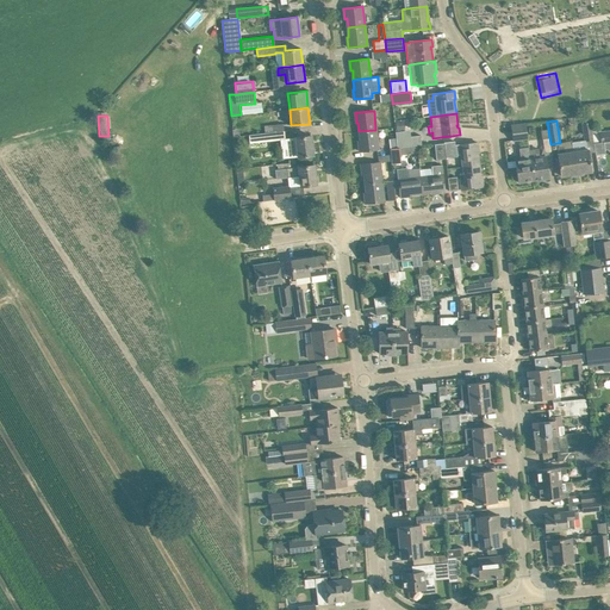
[(582,124),(584,141),(585,141),(592,139),(590,123),(582,124)]
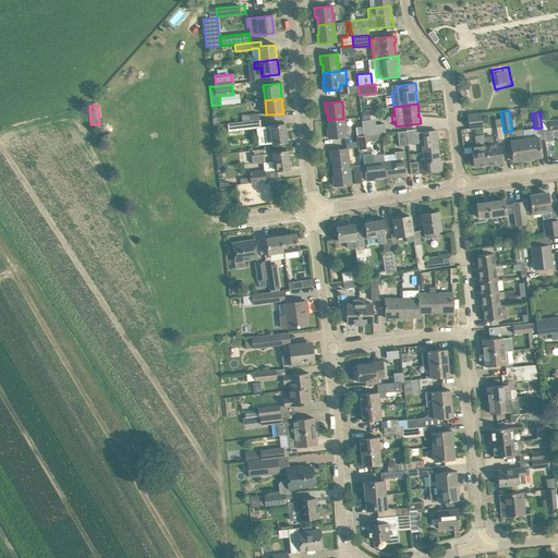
[(483,126),(481,116),(481,113),(468,114),(469,129),(483,126)]
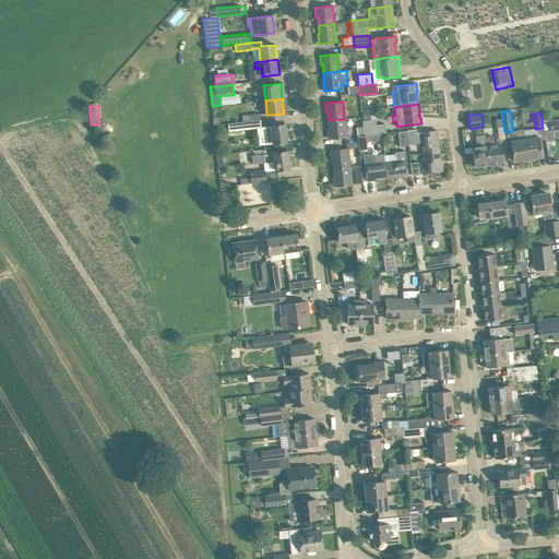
[(344,119),(329,120),(330,129),(328,129),(329,139),(346,137),(344,119)]
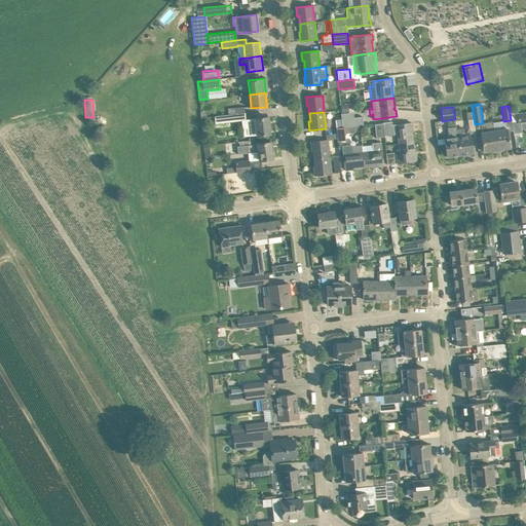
[(245,113),(228,115),(215,116),(215,123),(246,120),(245,113)]
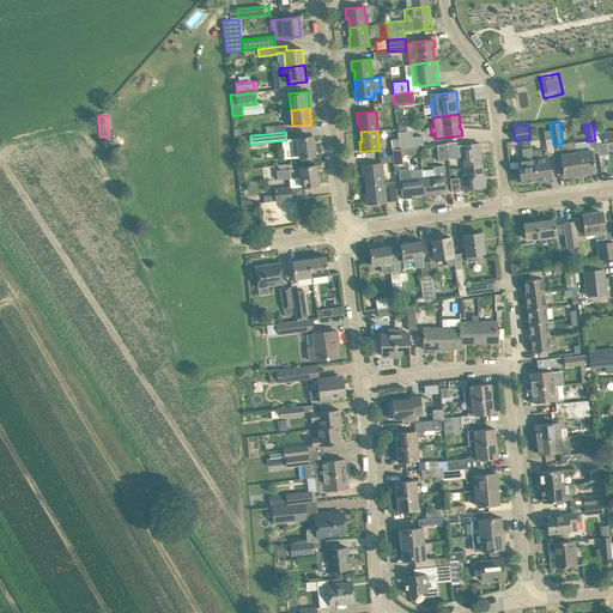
[(412,138),(398,139),(399,149),(401,149),(406,147),(424,145),(423,135),(412,138)]
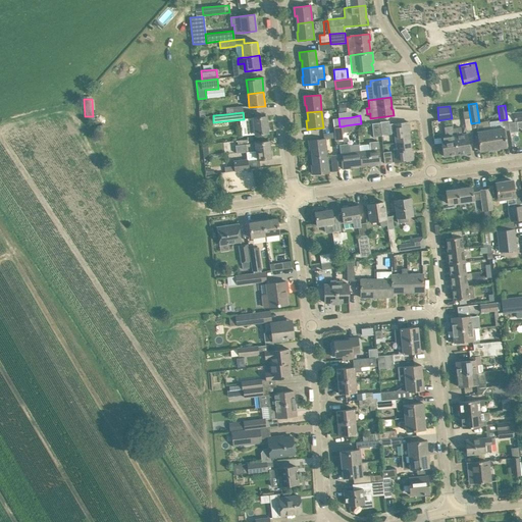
[(246,134),(249,135),(268,133),(266,116),(253,117),(253,118),(247,118),(248,126),(246,127),(246,134)]
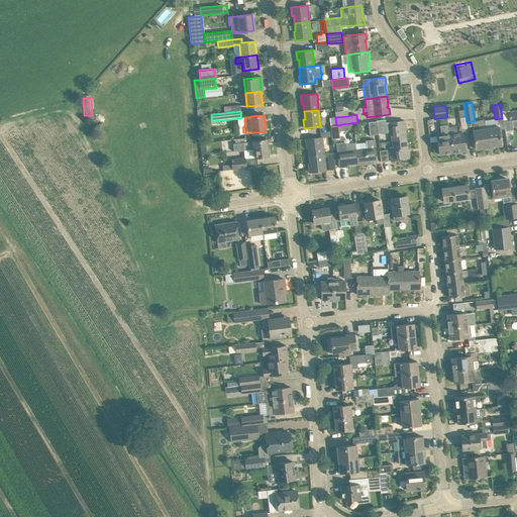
[(466,116),(458,117),(460,129),(468,128),(467,122),(466,116)]
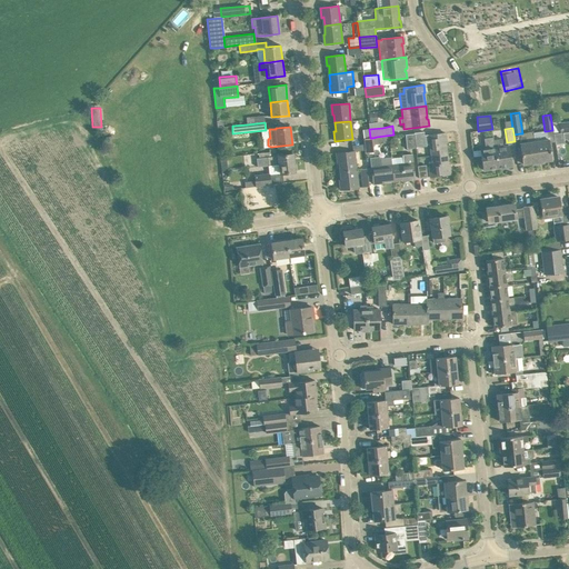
[(430,145),(431,156),(447,153),(446,142),(445,142),(445,140),(447,140),(446,133),(425,136),(425,131),(413,133),(416,148),(416,147),(427,146),(426,145),(430,145)]
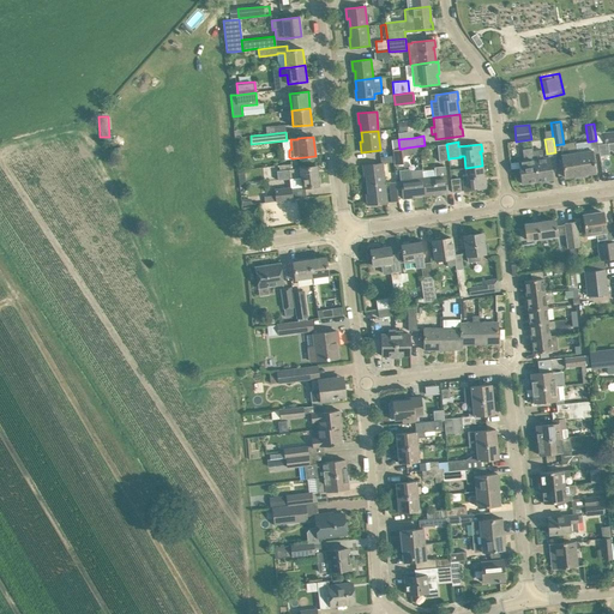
[(576,144),(577,152),(581,175),(595,173),(593,150),(590,150),(589,142),(588,142),(576,144)]
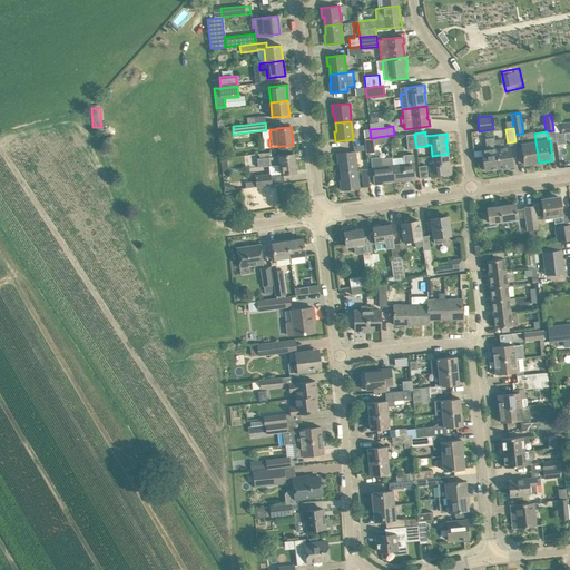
[(562,133),(554,134),(556,141),(556,145),(566,144),(564,140),(564,133),(562,133)]
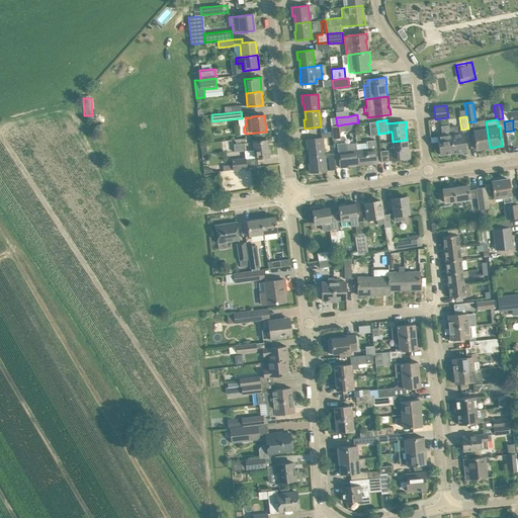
[(370,136),(378,135),(376,121),(369,122),(370,136)]
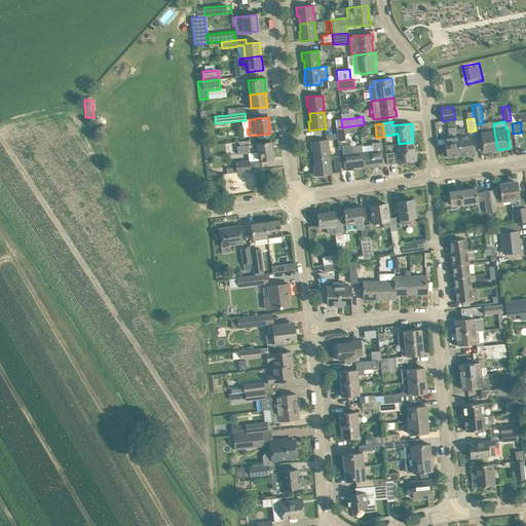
[(484,152),(497,150),(494,130),(487,132),(486,126),(482,127),(481,123),(475,124),(476,130),(476,137),(481,136),(484,152)]
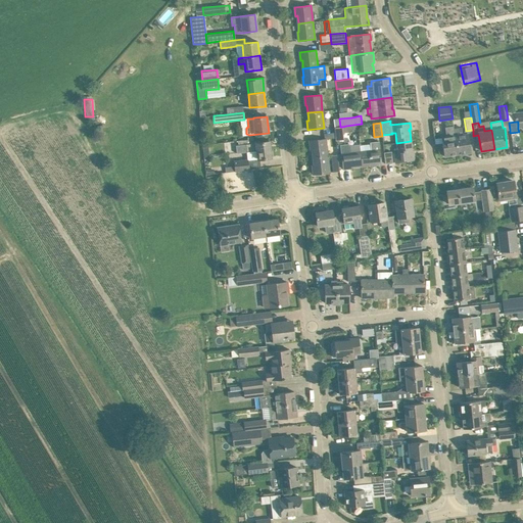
[(446,137),(441,138),(444,156),(458,154),(455,136),(454,129),(454,126),(444,127),(446,137)]
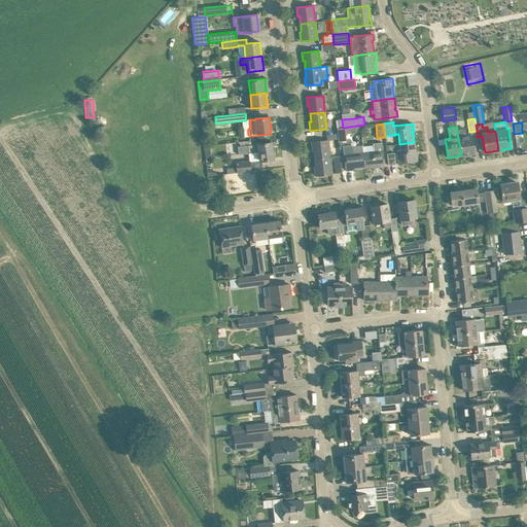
[(345,128),(343,128),(337,129),(339,142),(346,141),(345,132),(345,128)]
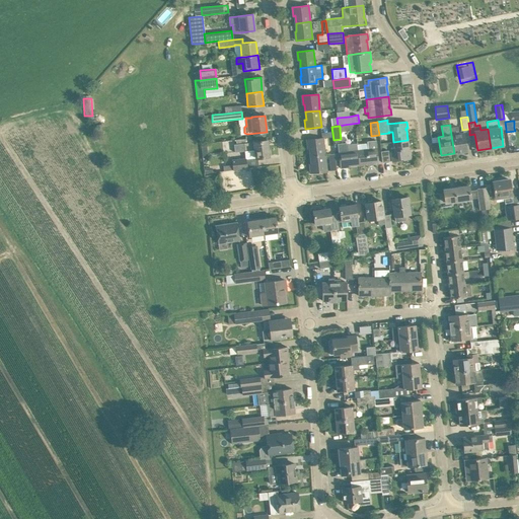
[(451,135),(454,153),(467,151),(465,139),(470,138),(469,135),(469,129),(462,130),(463,134),(458,135),(457,127),(450,128),(451,135)]
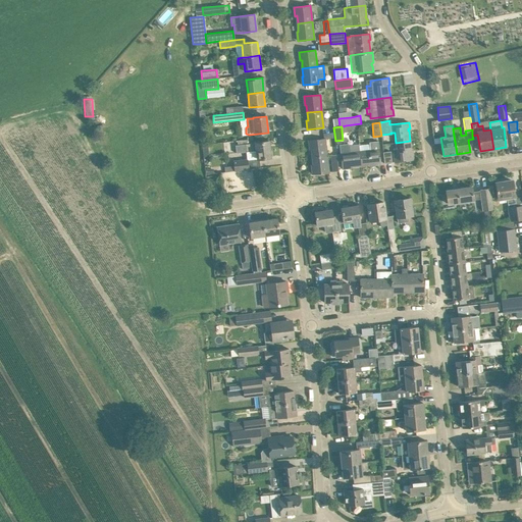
[(311,149),(312,157),(326,156),(325,139),(309,141),(310,150),(311,149)]
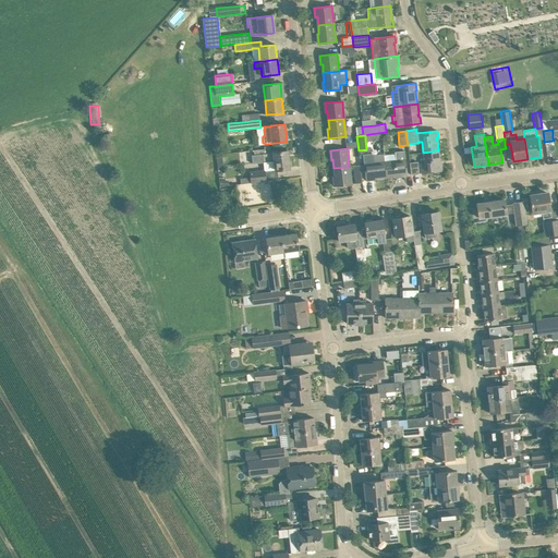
[(400,177),(407,176),(403,150),(395,152),(396,160),(385,161),(386,177),(398,176),(400,174),(400,177)]
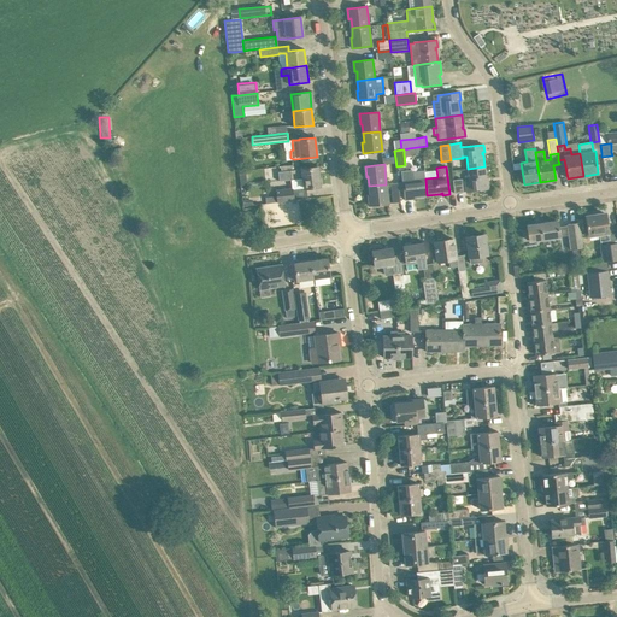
[(485,166),(468,169),(469,181),(465,182),(466,192),(488,189),(488,181),(486,182),(486,178),(485,166)]
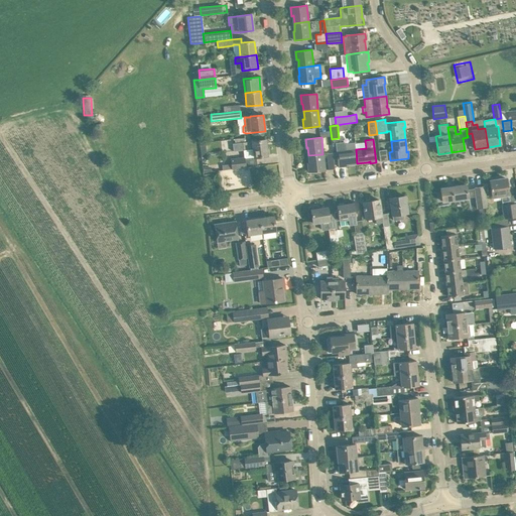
[(250,141),(235,143),(233,143),(234,151),(243,150),(244,157),(231,158),(232,163),(232,168),(233,168),(257,165),(256,157),(267,155),(269,153),(269,149),(266,148),(265,140),(250,141)]
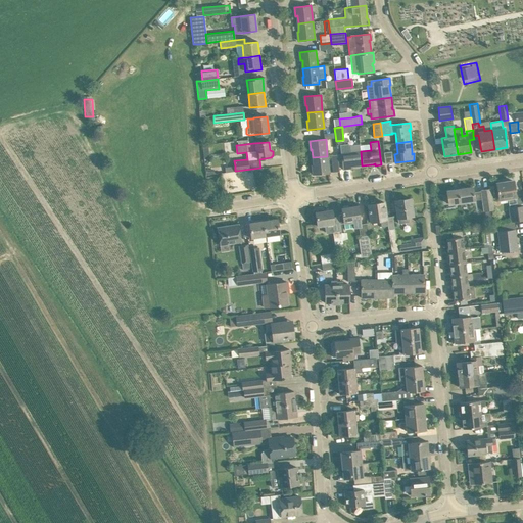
[(361,151),(360,145),(349,146),(348,144),(340,145),(343,170),(349,169),(349,167),(351,167),(362,165),(361,151)]
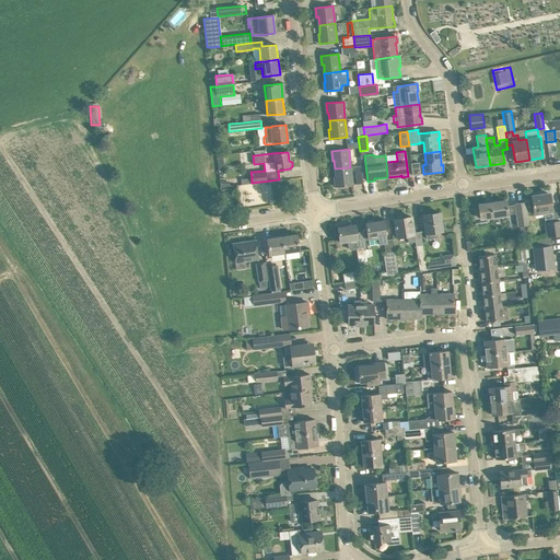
[(410,163),(412,175),(420,174),(419,162),(410,163)]
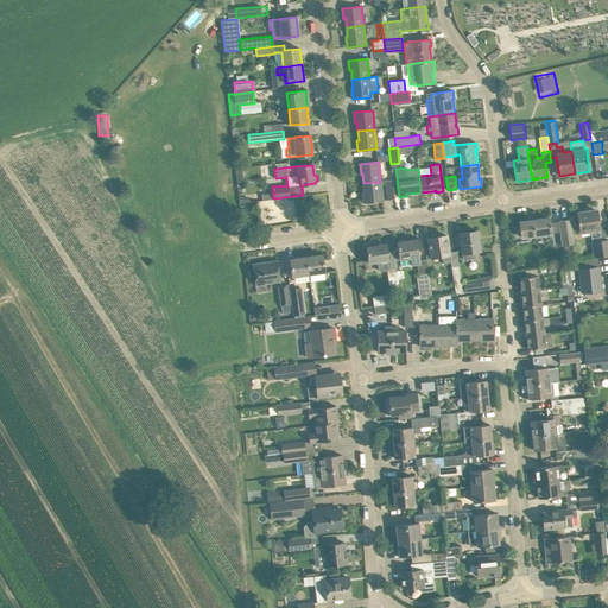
[(380,182),(363,183),(365,192),(362,192),(363,203),(382,201),(380,182)]
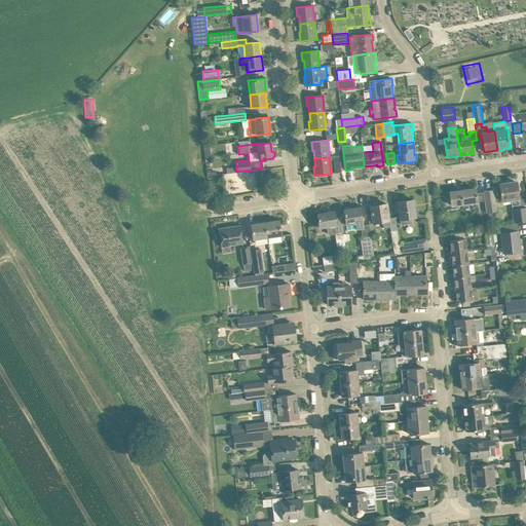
[(500,191),(500,193),(501,201),(510,200),(511,208),(520,207),(516,182),(499,185),(500,191)]
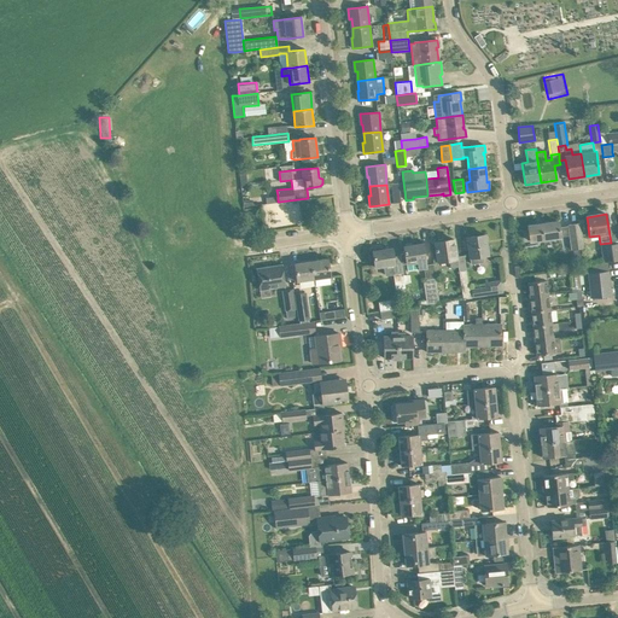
[(583,249),(579,223),(569,225),(569,226),(559,228),(558,221),(528,226),(530,242),(560,237),(570,235),(572,250),(583,249)]
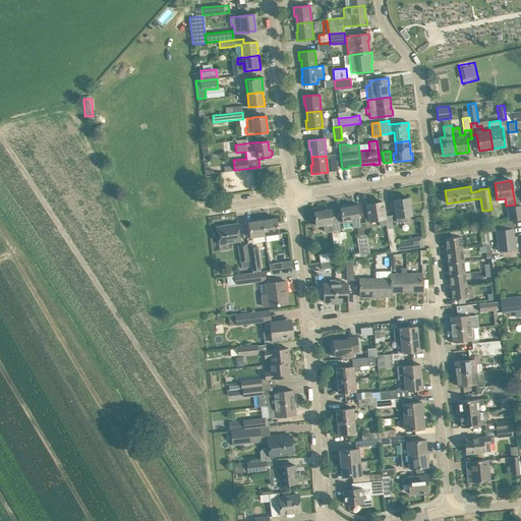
[(394,199),(394,203),(390,203),(391,209),(395,209),(397,223),(407,222),(407,216),(411,215),(411,214),(414,213),(414,207),(410,208),(409,197),(394,199)]
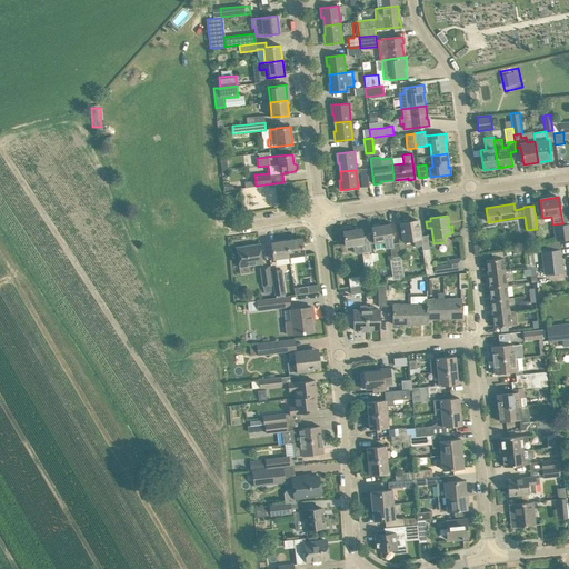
[(403,241),(413,239),(415,247),(421,246),(420,237),(418,220),(409,221),(408,219),(402,220),(402,222),(400,222),(401,229),(400,229),(401,231),(403,241)]
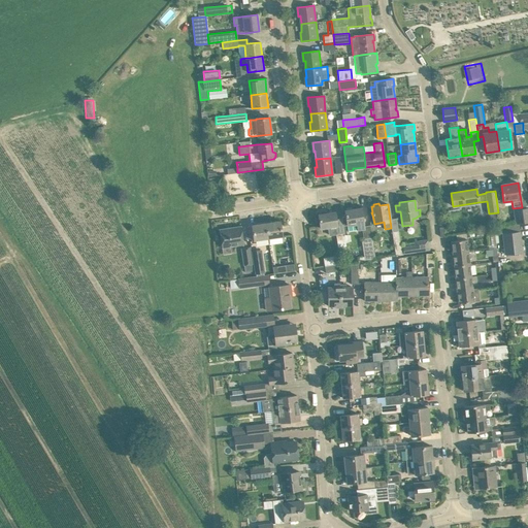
[(342,219),(343,226),(348,225),(349,231),(364,229),(364,225),(361,208),(353,209),(352,207),(347,208),(345,210),(345,216),(341,217),(342,219)]
